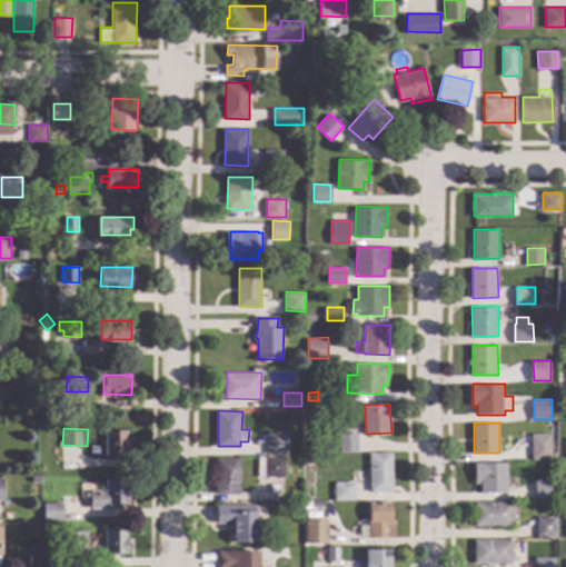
[(129,454),(107,453),(107,430),(129,430),(129,454)]
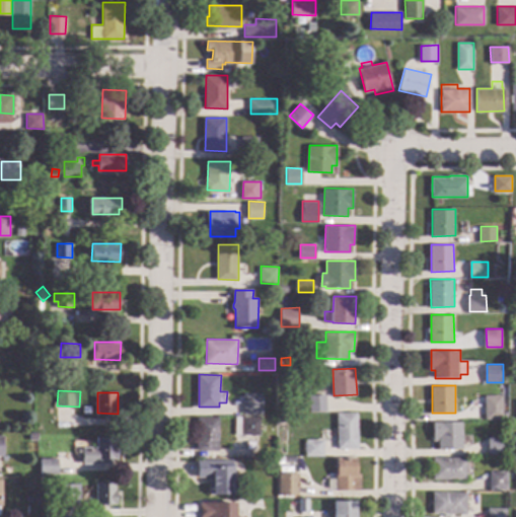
[(263,413),(245,412),(245,394),(263,395),(263,413)]
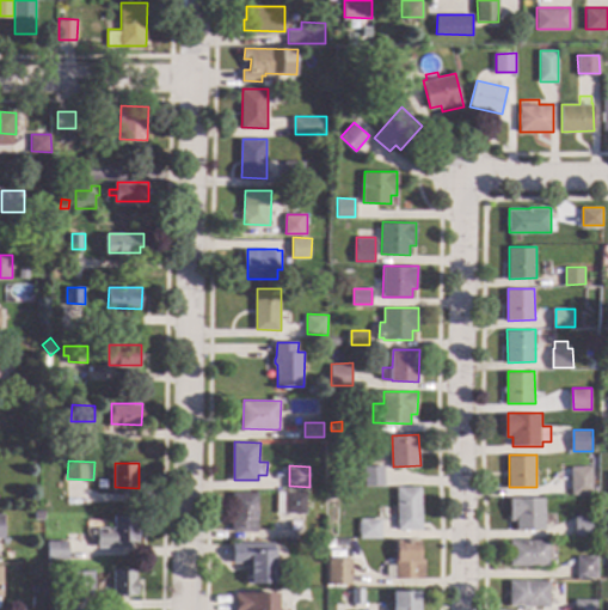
[(385,483),(364,483),(364,467),(385,467),(385,483)]
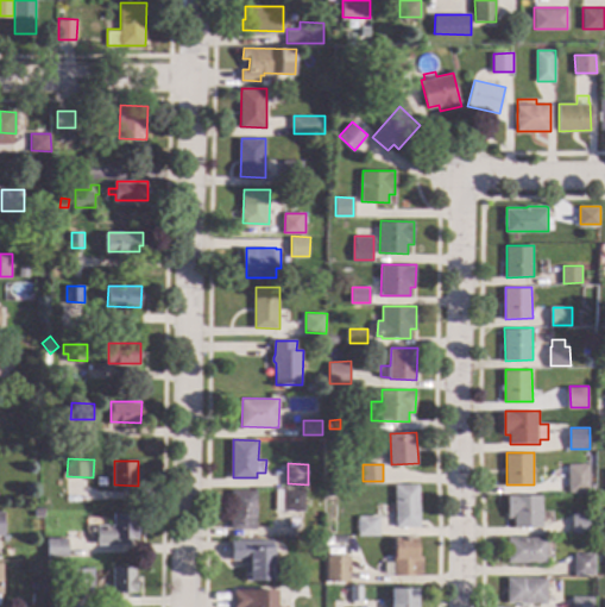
[(591,492),(571,492),(569,464),(591,464),(591,492)]
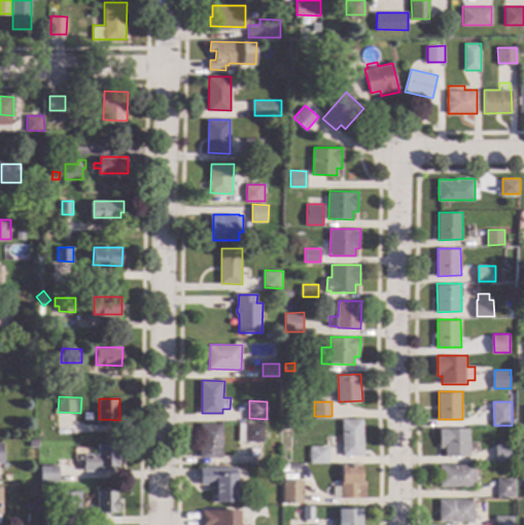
[(363,454),(343,454),(343,419),(364,420),(363,454)]
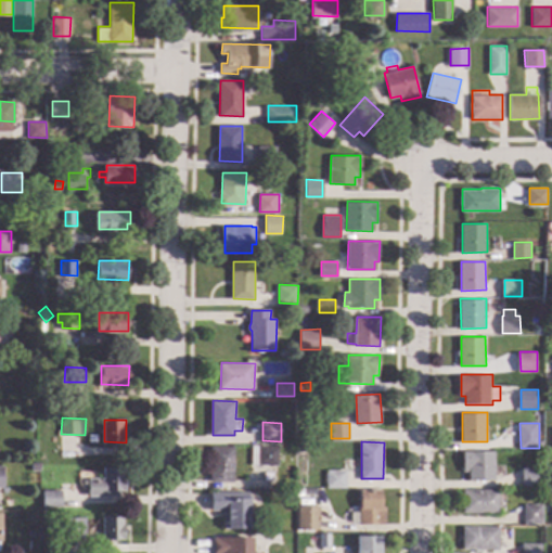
[(326,451),(317,451),(317,442),(326,442),(326,451)]
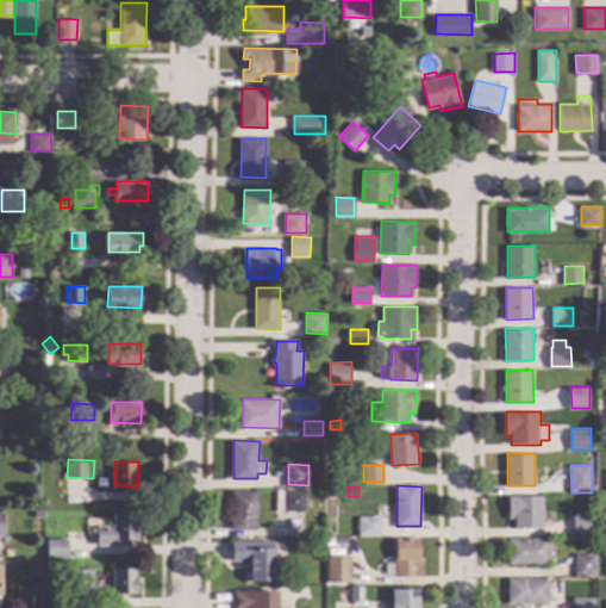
[(257,500),(264,500),(263,523),(256,523),(256,529),(232,529),(232,490),(257,490),(257,500)]
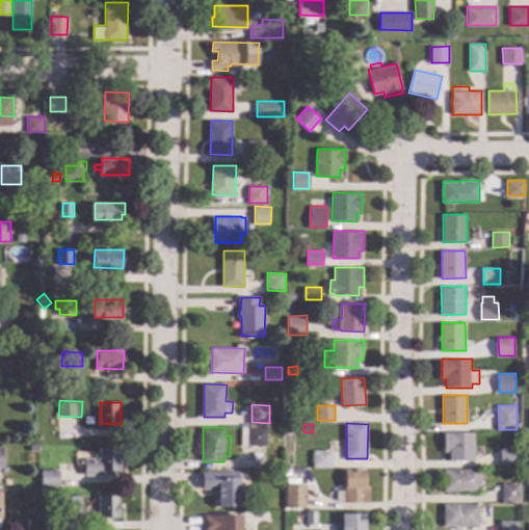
[(268,446),(242,445),(243,427),(268,427),(268,446)]
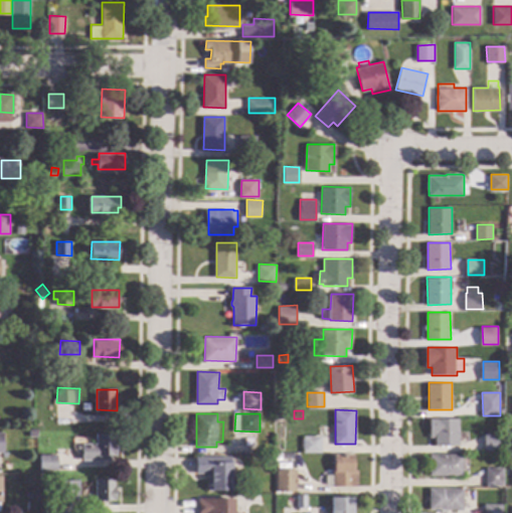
[(460,445),(436,445),(436,438),(431,438),(431,417),(460,417),(460,445)]
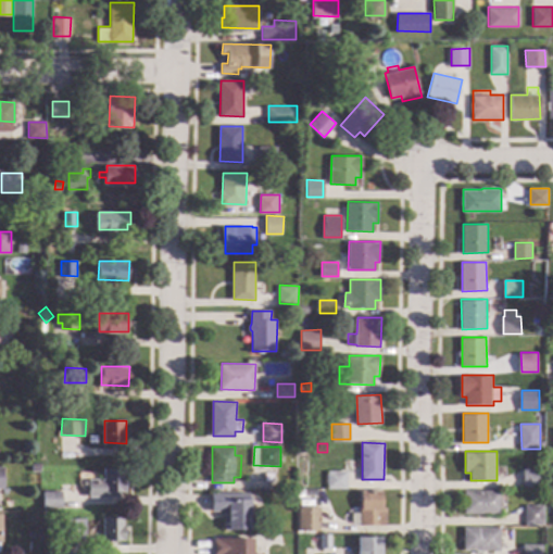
[(41,471),(33,470),(33,462),(41,463),(41,471)]
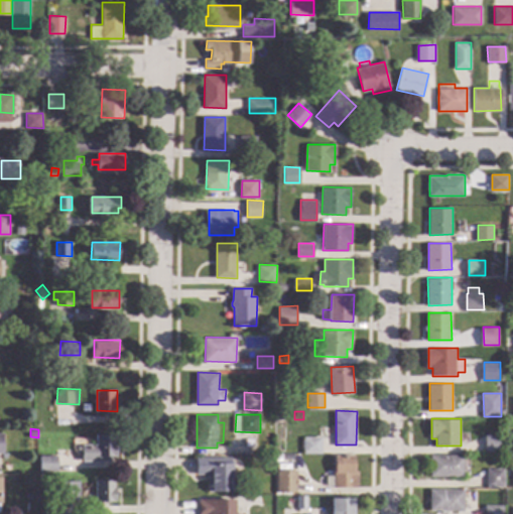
[(116,440),(118,440),(118,457),(112,457),(112,461),(83,461),(83,443),(97,443),(97,433),(116,433),(116,440)]
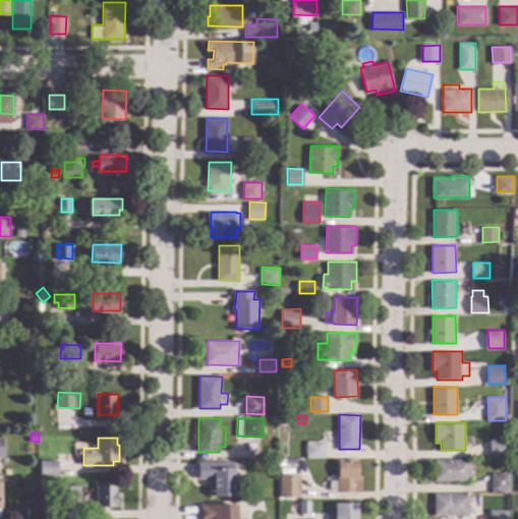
[(509,456),(492,456),(492,439),(508,439),(509,456)]
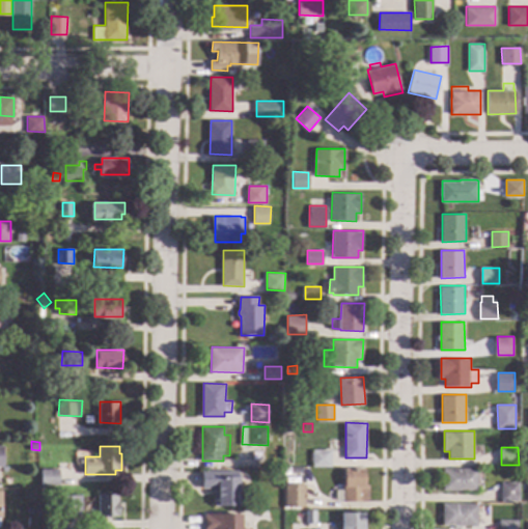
[(332,465),(313,465),(314,449),(332,450),(332,465)]
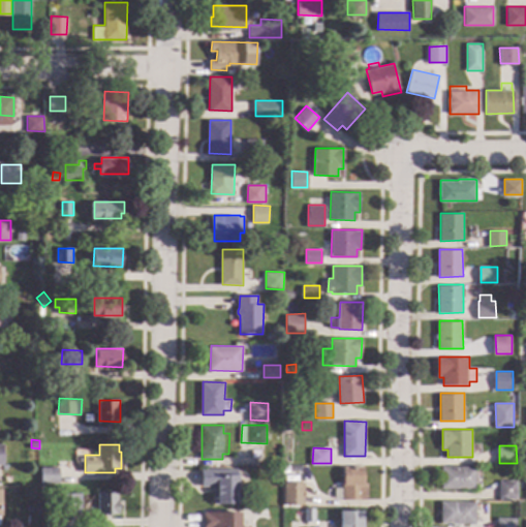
[(60,483),(41,482),(41,466),(60,466),(60,483)]
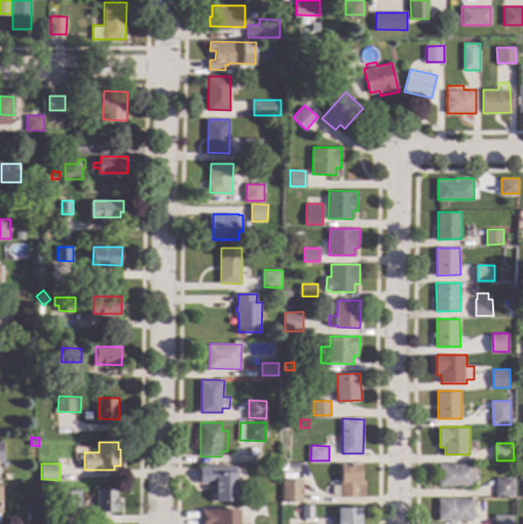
[(475,485),(440,485),(440,463),(474,463),(475,485)]
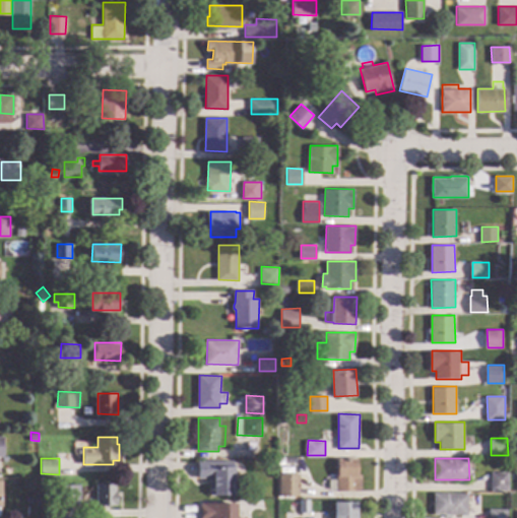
[(358,490),(337,490),(338,459),(358,459),(358,490)]
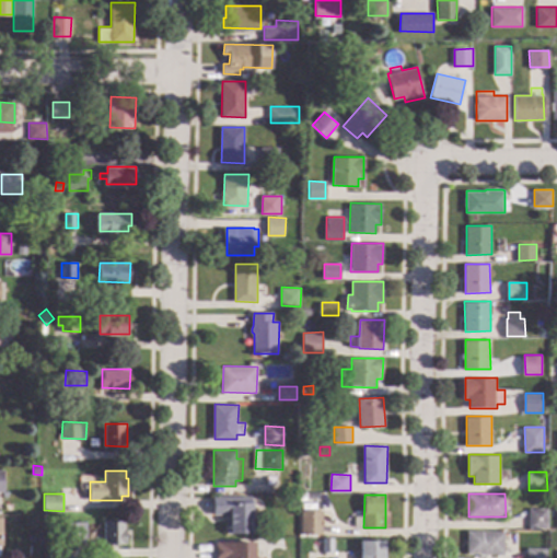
[(252,502),(253,502),(253,532),(228,532),(229,513),(213,513),(215,497),(252,497),(252,502)]
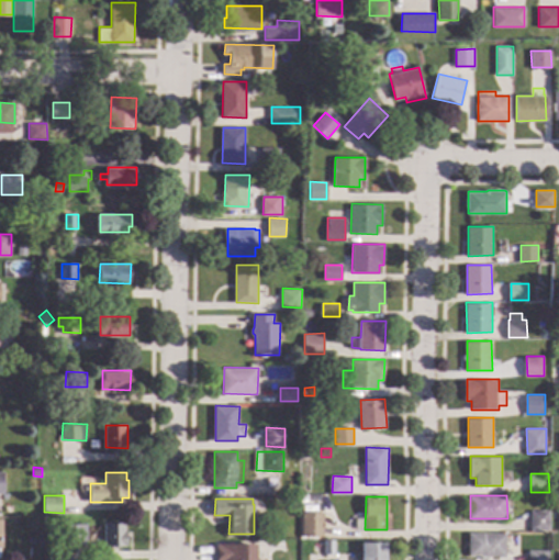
[(550,529),(532,530),(532,511),(550,510),(550,529)]
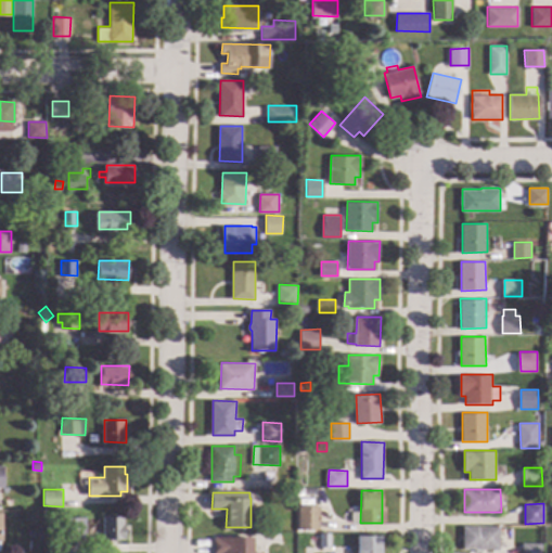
[(319,529),(299,529),(299,505),(320,506),(319,529)]
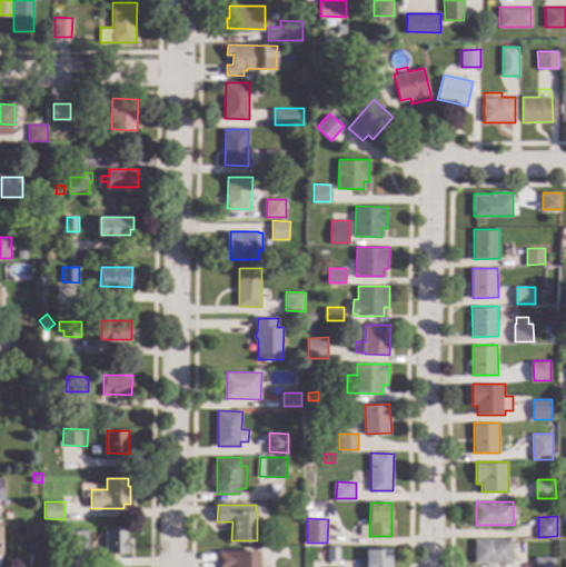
[(90,550),(63,550),(63,529),(91,529),(90,550)]
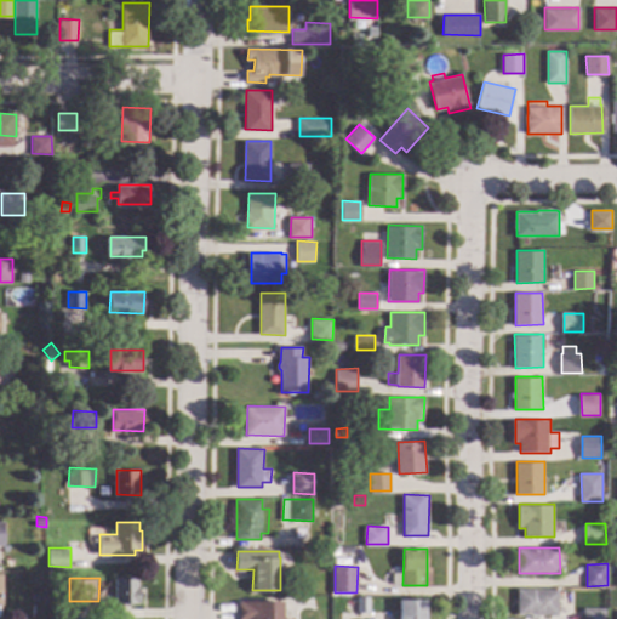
[(141,603),(115,603),(115,578),(141,578),(141,603)]
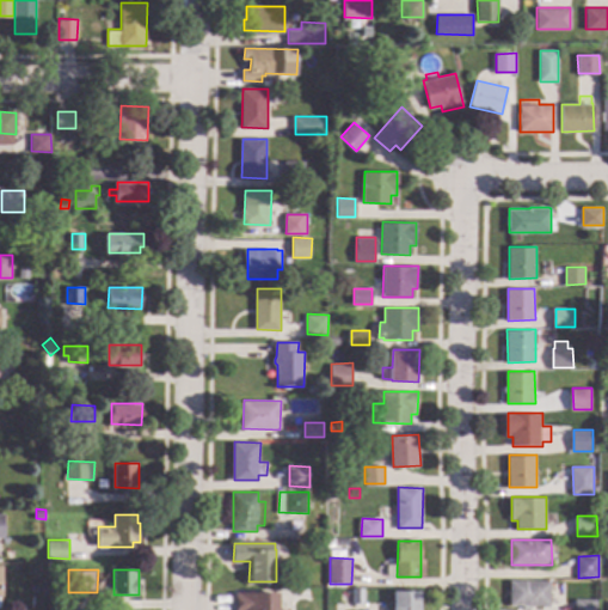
[(551,605),(532,605),(532,609),(524,609),(524,605),(511,607),(510,579),(551,579),(551,605)]
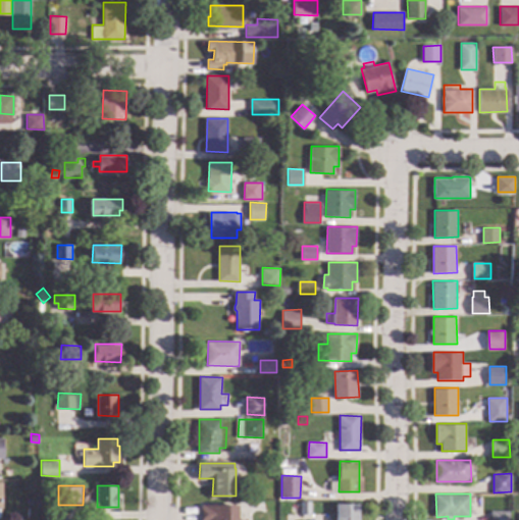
[(311,514),(302,514),(302,501),(311,501),(311,514)]
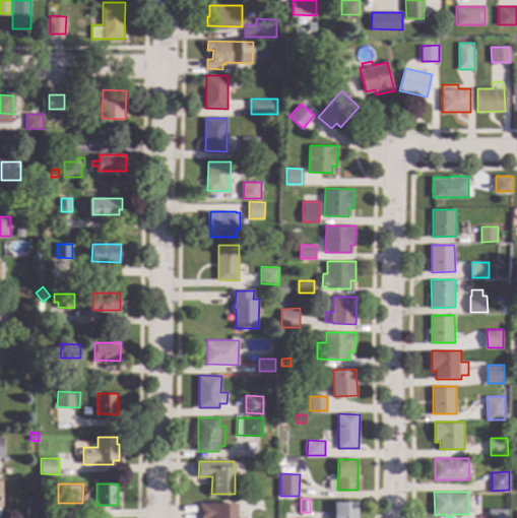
[(358,517),(335,517),(336,502),(358,502),(358,517)]
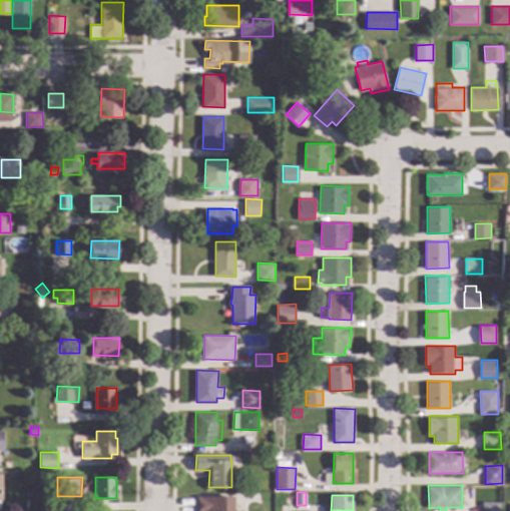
[(234,510),(198,510),(198,496),(234,497),(234,510)]
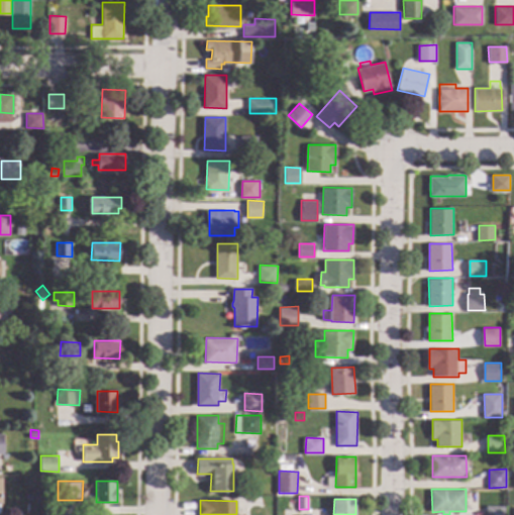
[(505,514),(487,514),(487,506),(505,506),(505,514)]
